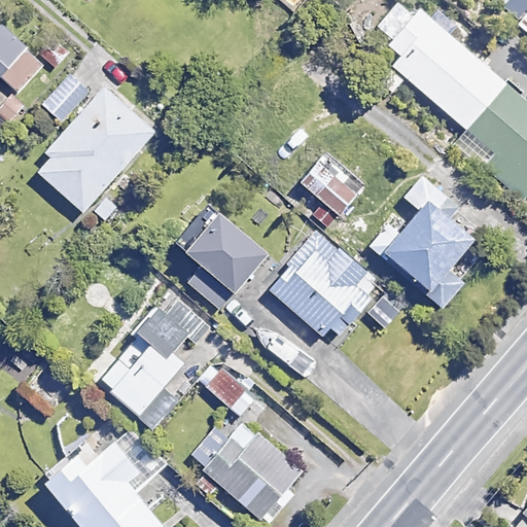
[(464,130),(502,85),(504,82),(415,7),(384,44),(395,55),(387,65),(464,130)]
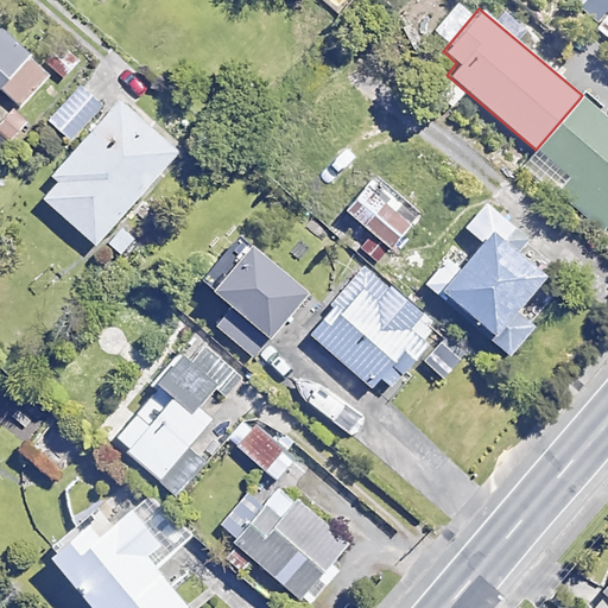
[(607,11),(590,29),(607,44),(607,11)]
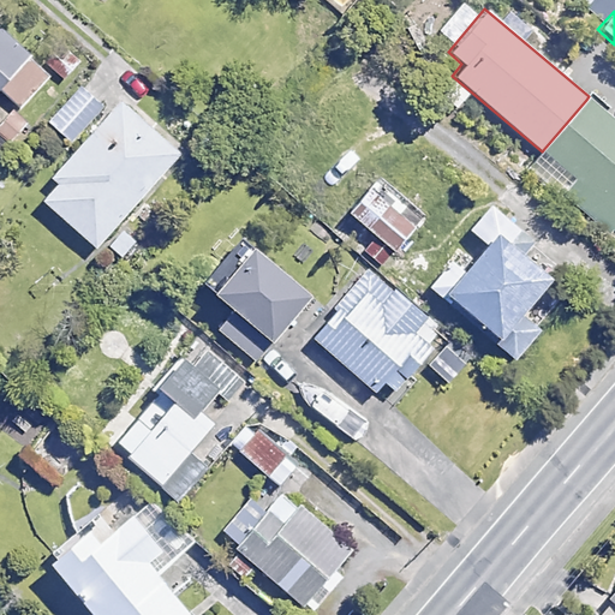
[(0,85),(29,54),(0,28),(0,85)]
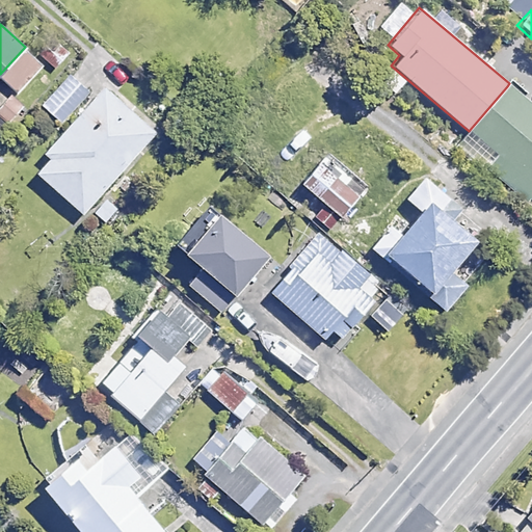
[(43,64),(29,53),(3,81),(17,94),(43,64)]
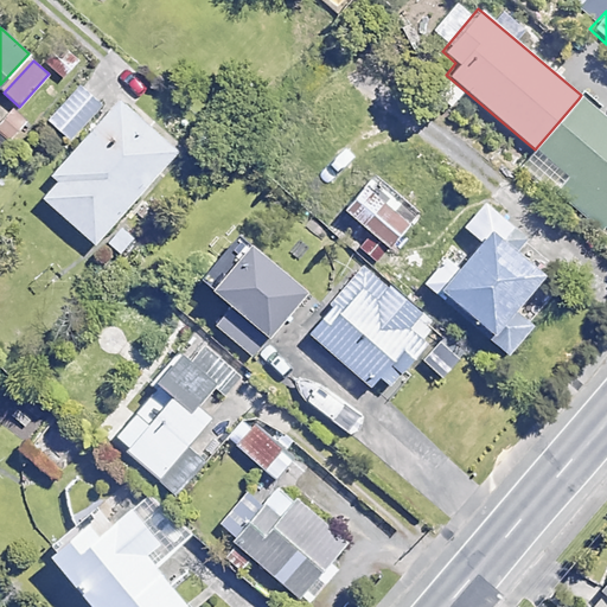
[(101,107),(81,87),(48,121),(68,141),(101,107)]
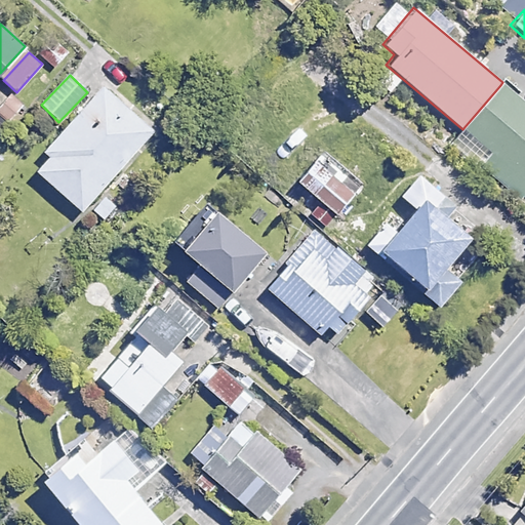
[(524,105),(500,85),(462,129),(468,133),(456,147),(521,201),(524,196),(524,105)]
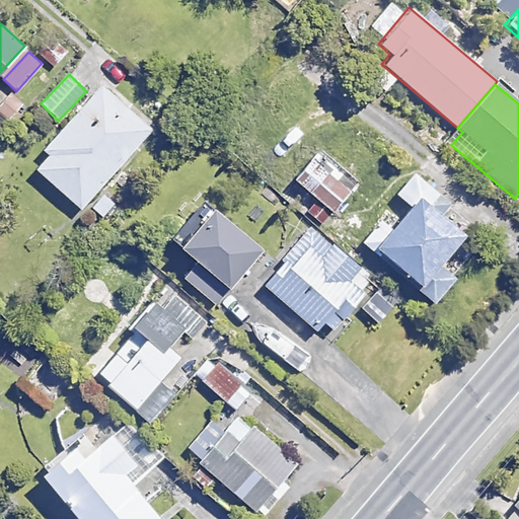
[(150,130),(100,85),(29,165),(80,210),(150,130)]
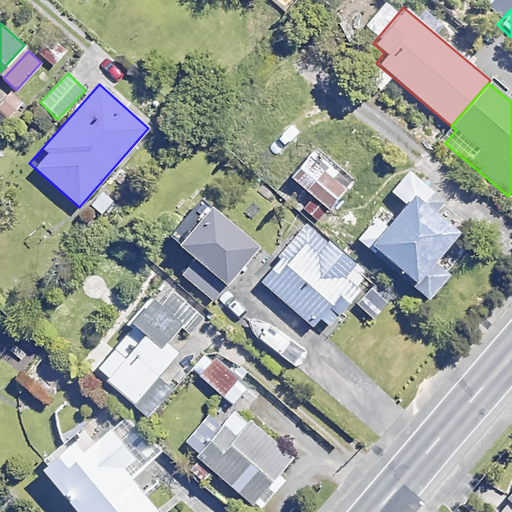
[(324,170),(305,155),(286,179),(305,194),(296,206),(317,222),(351,180),(330,163),(324,170)]
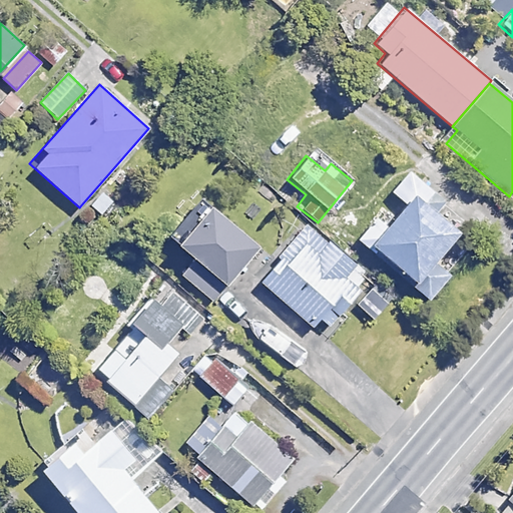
[(440,196),(409,170),(390,192),(403,202),(369,243),(430,294),(447,274),(430,260),(454,229),(429,209),(440,196)]
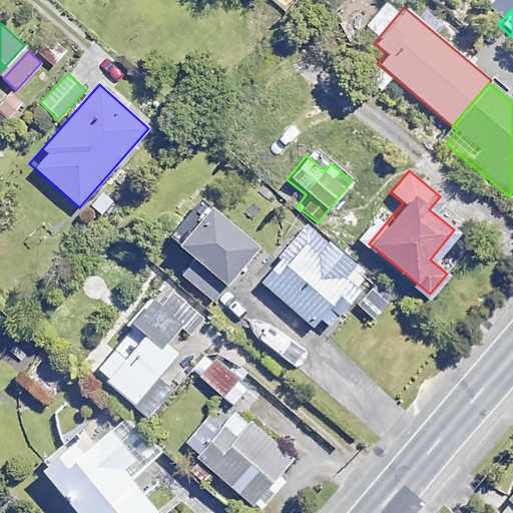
[(254,247),(205,205),(173,242),(193,260),(183,273),(212,297),(254,247)]
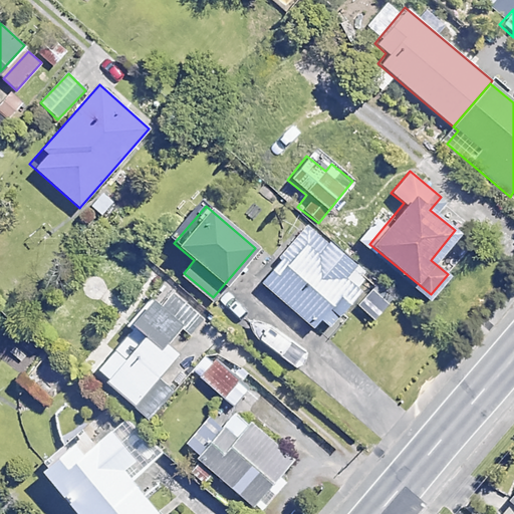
[(355,264),(306,224),(258,282),(311,325),(318,317),(329,326),(359,289),(344,277),(355,264)]
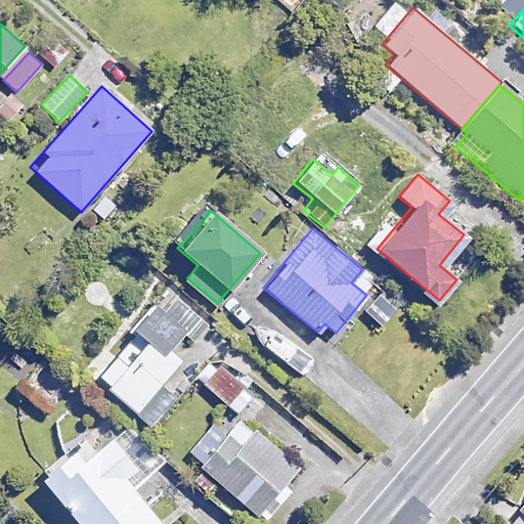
[(192,339),(206,325),(170,290),(133,325),(162,353),(184,331),(192,339)]
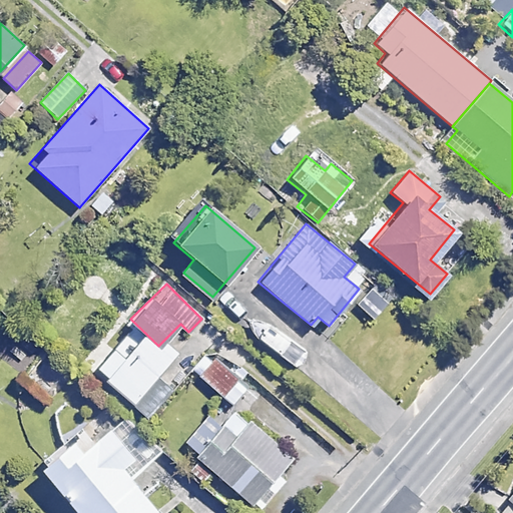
[(72,374),(49,356),(30,381),(53,399),(72,374)]
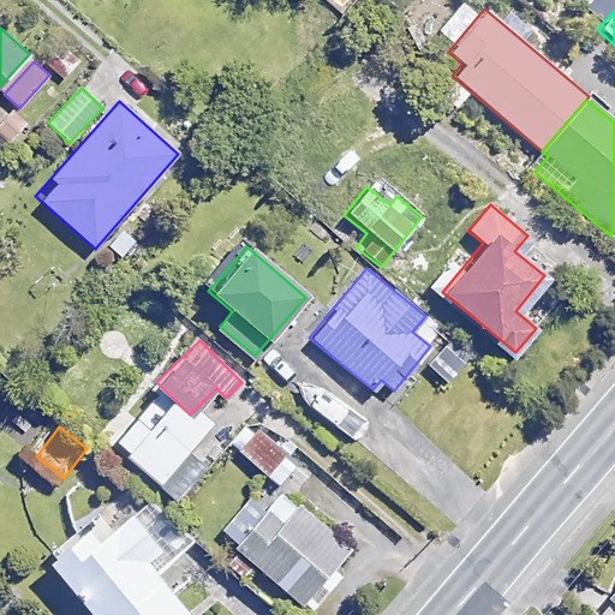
[(287,453),(257,428),(238,452),(268,477),(287,453)]
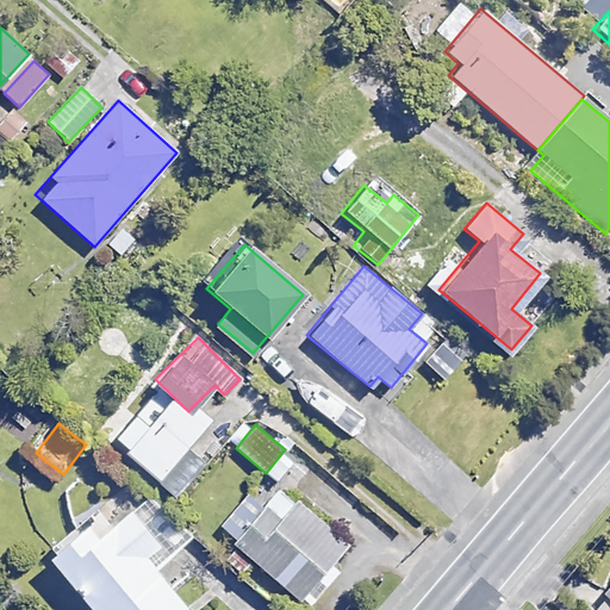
[(347,546),(274,478),(251,502),(246,496),(223,521),(238,536),(232,542),(296,601),(347,546)]
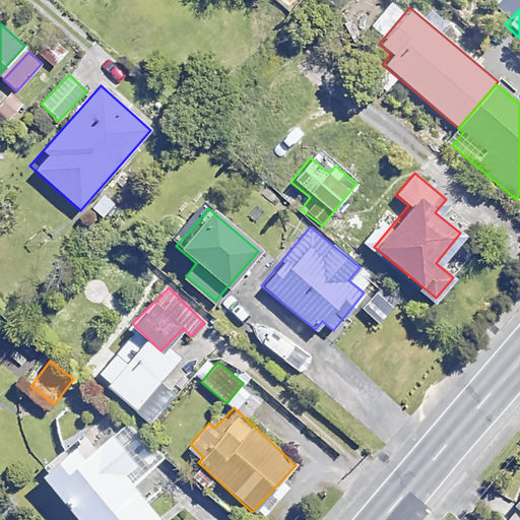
[(159,461),(127,421),(94,448),(85,437),(40,474),(77,519),(158,519),(131,485),(159,461)]
